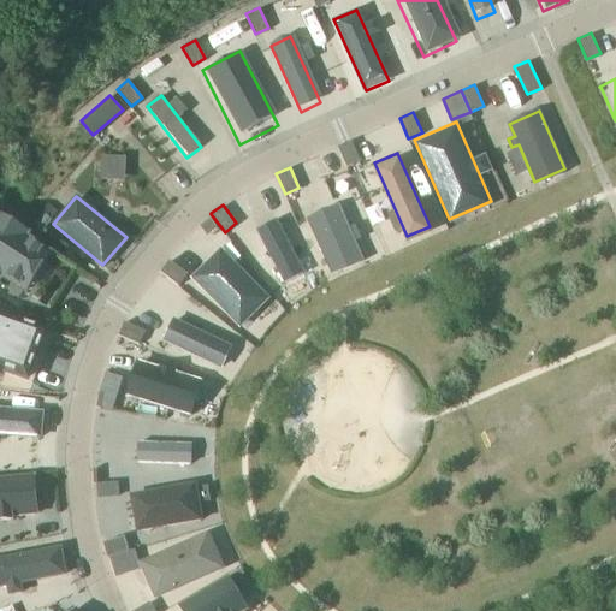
[(338,205),(309,218),(332,271),(361,257),(338,205)]
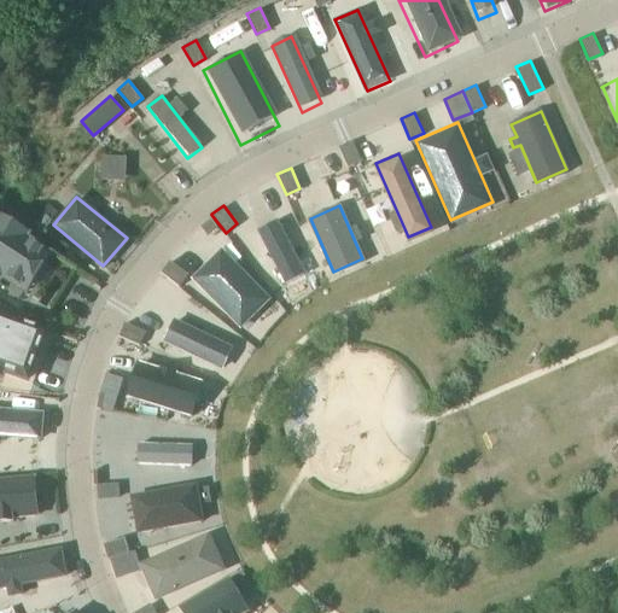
[(35,223),(42,229),(51,220),(44,214),(35,223)]
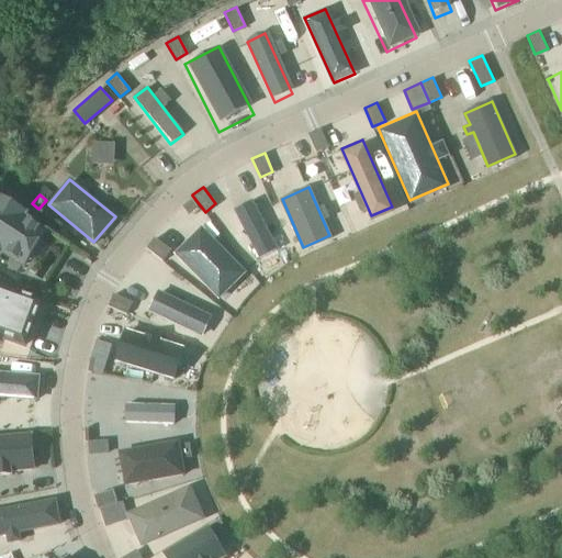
[(0,254),(1,253),(10,258),(14,253),(29,263),(47,234),(24,219),(27,215),(2,198),(0,200),(0,254)]
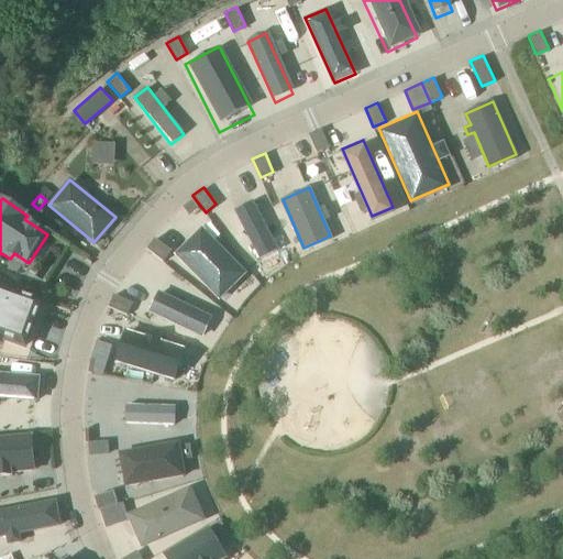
[(252,198),(235,207),(261,256),(277,248),(252,198)]
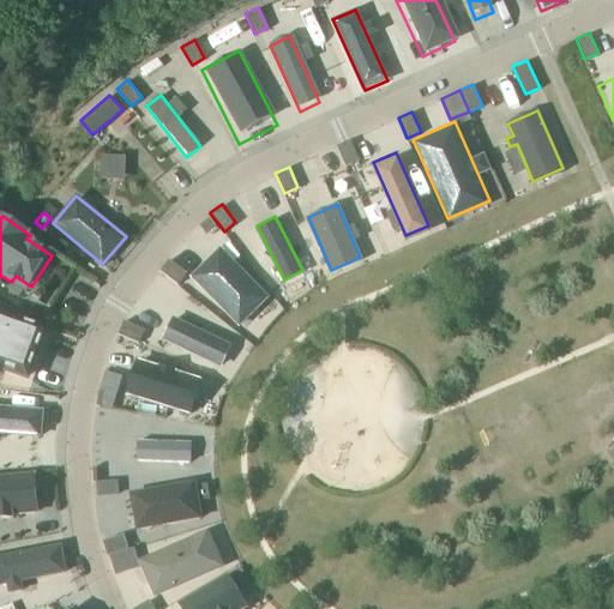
[(199,224),(204,231),(215,224),(209,217),(199,224)]
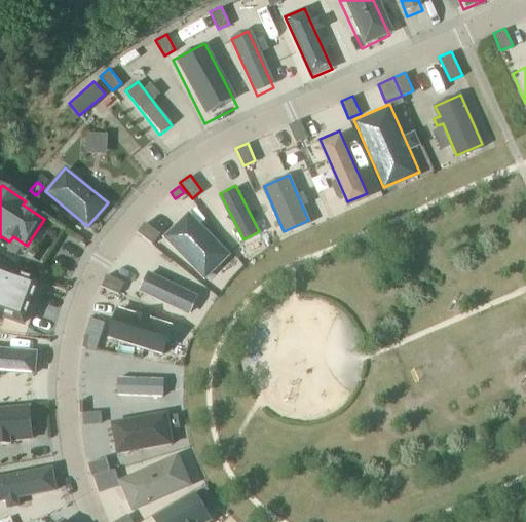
[(190,214),(164,237),(202,277),(227,254),(190,214)]
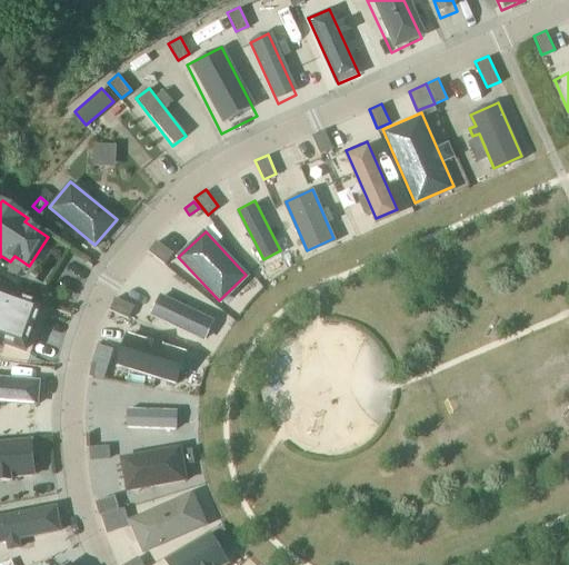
[(157,239),(148,250),(165,263),(173,253),(157,239)]
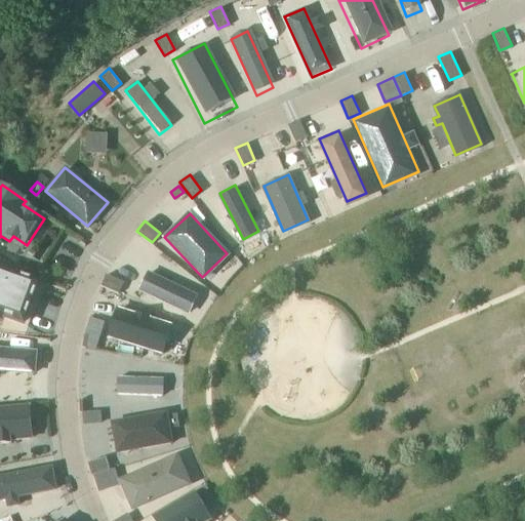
[(0,266),(0,312),(25,322),(39,280),(0,266)]
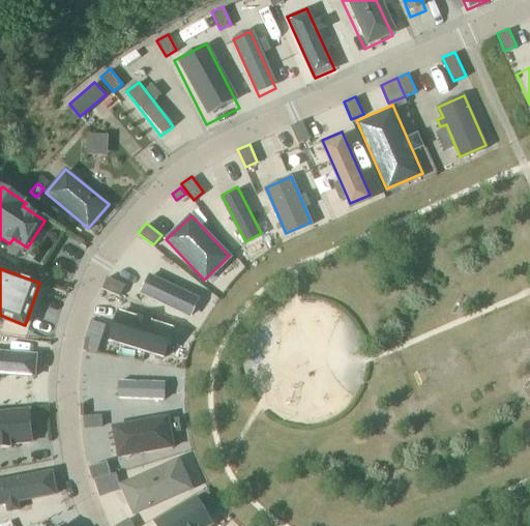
[(145,271),(137,290),(188,313),(197,294),(145,271)]
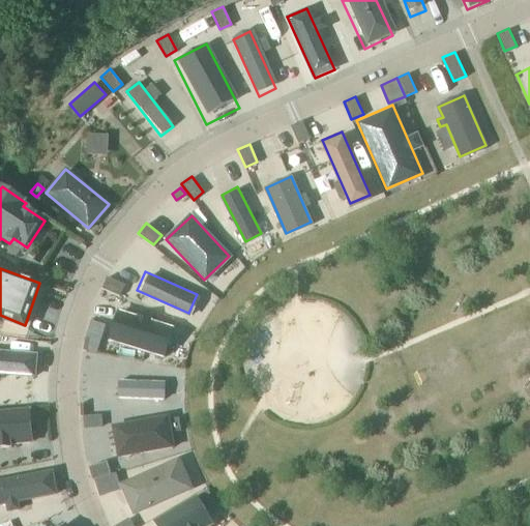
[(124,284),(107,275),(101,287),(119,295),(124,284)]
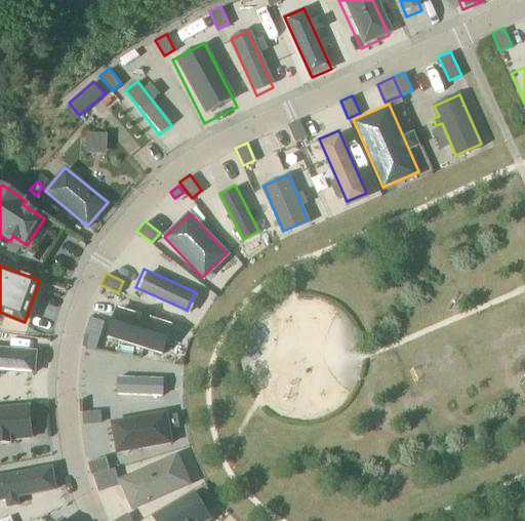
[(109,335),(162,352),(171,324),(118,307),(109,335)]
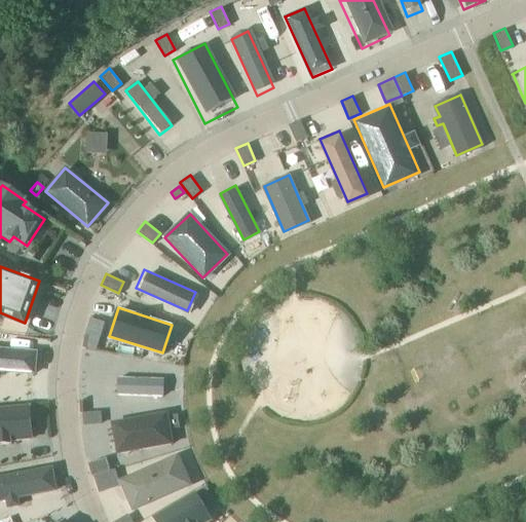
[(84,334),(82,346),(96,348),(99,338),(87,335),(84,334)]
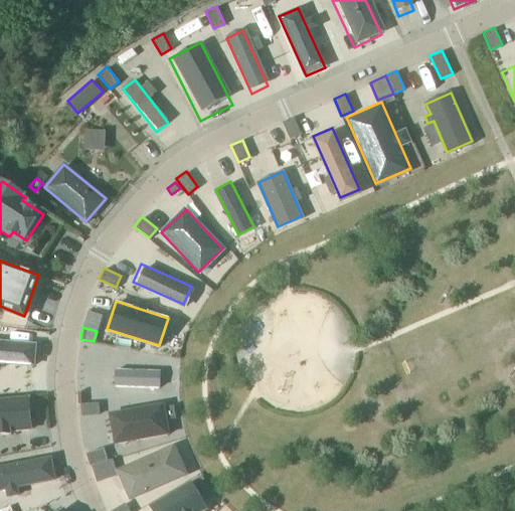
[(0,375),(38,376),(42,337),(0,333),(0,375)]
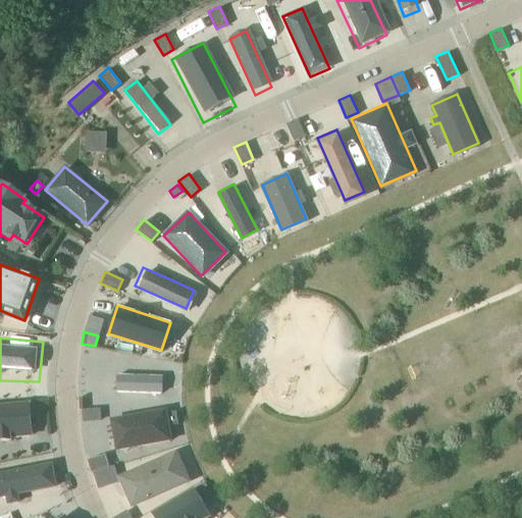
[(116,372),(115,389),(160,391),(161,374),(116,372)]
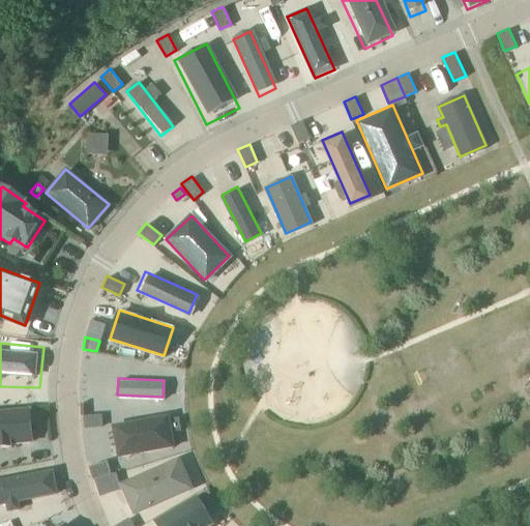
[(0,442),(40,436),(38,407),(0,406),(0,442)]
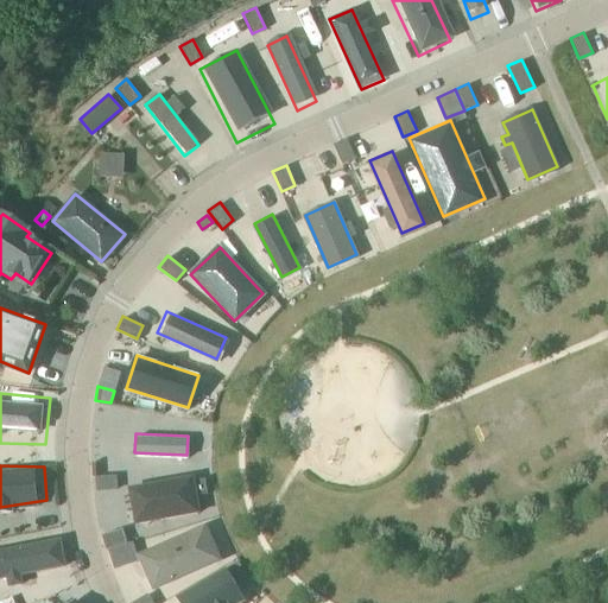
[(130,487),(135,521),(198,511),(192,476),(130,487)]
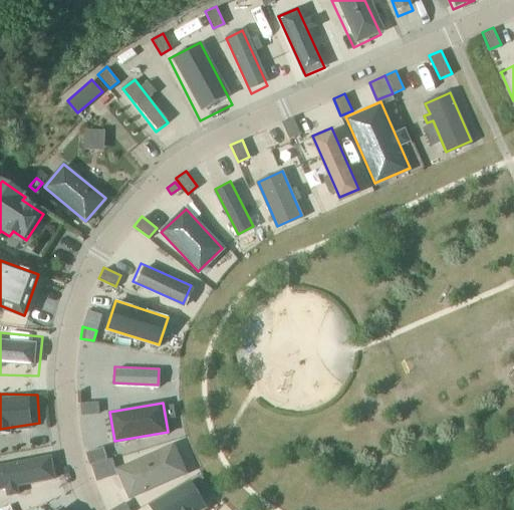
[(173,405),(165,407),(167,419),(175,417),(173,405)]
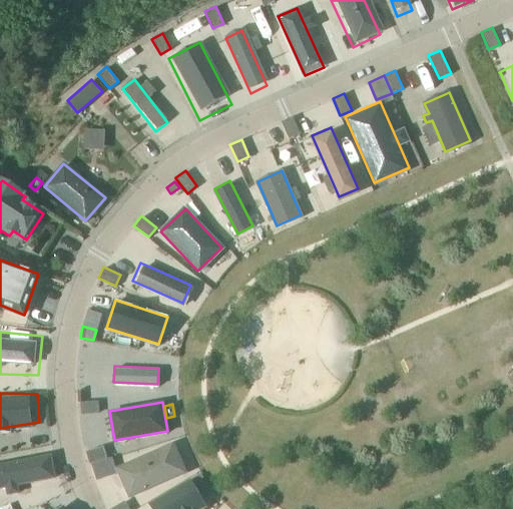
[(0,486),(48,470),(43,441),(0,448),(0,486)]
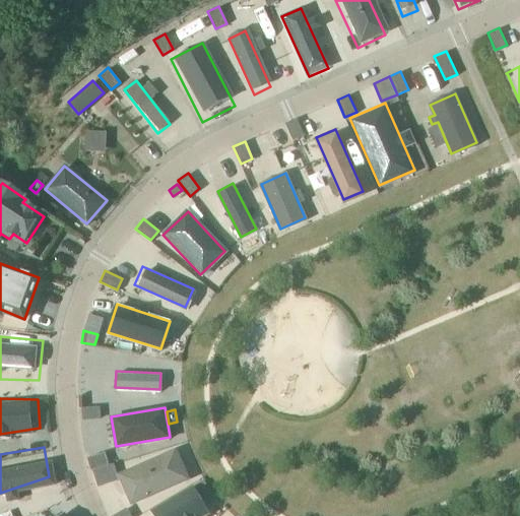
[(121,473),(132,502),(187,478),(176,450),(121,473)]
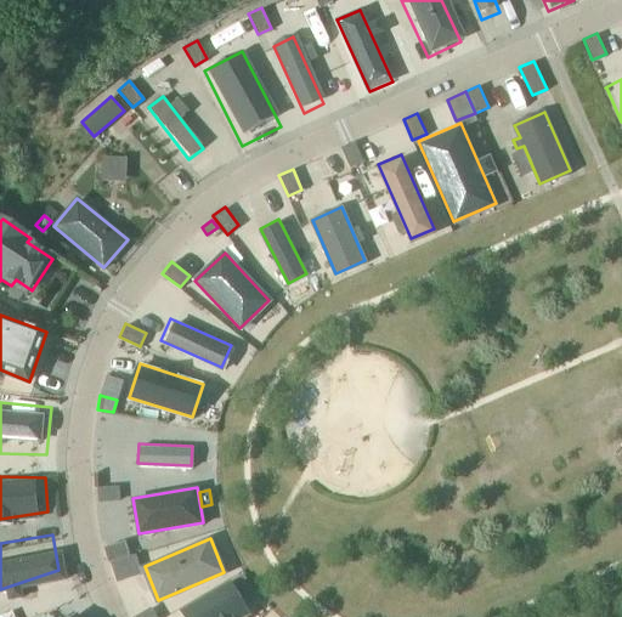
[(125,539),(103,547),(108,559),(108,561),(112,560),(130,554),(125,539)]
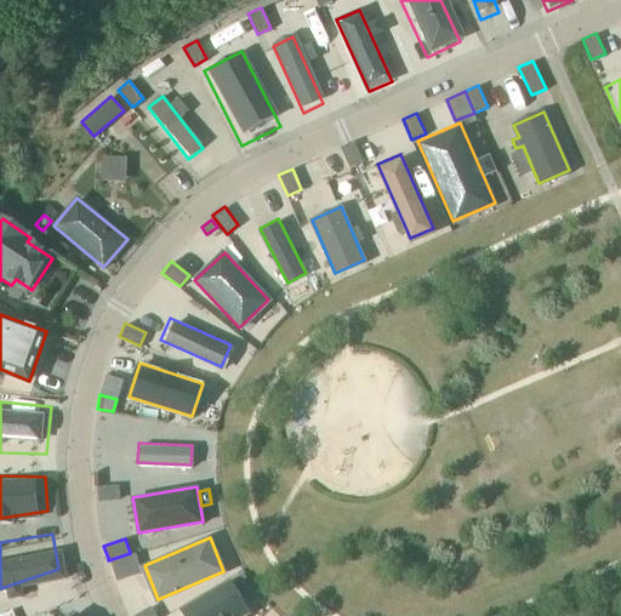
[(231,580),(182,609),(186,615),(240,615),(249,611),(231,580)]
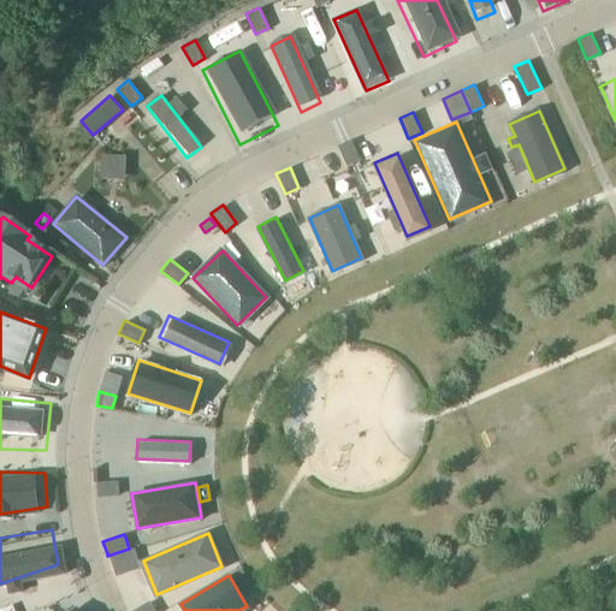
[(155,610),(149,600),(131,610),(155,610)]
